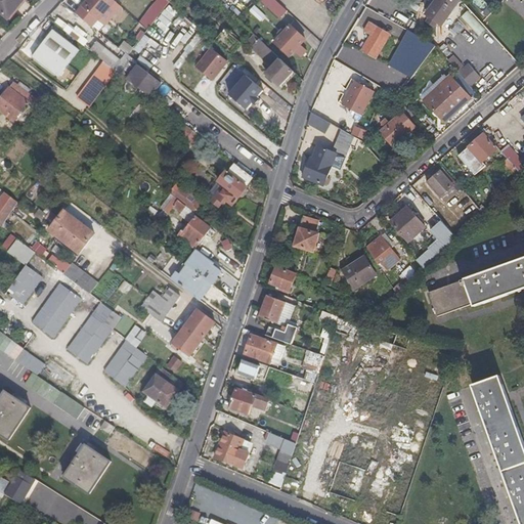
[(0,0),(0,11),(8,18),(24,0),(0,0)]
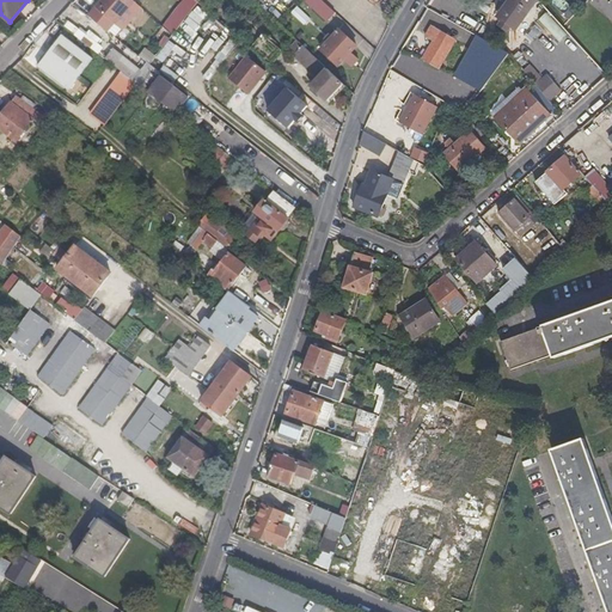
[(114,24),(133,1),(132,0),(99,0),(93,7),(114,24)]
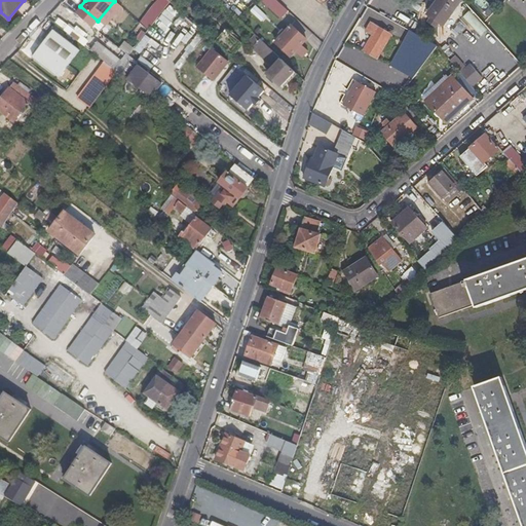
[(280,15),(287,10),(275,0),(264,0),(280,15)]
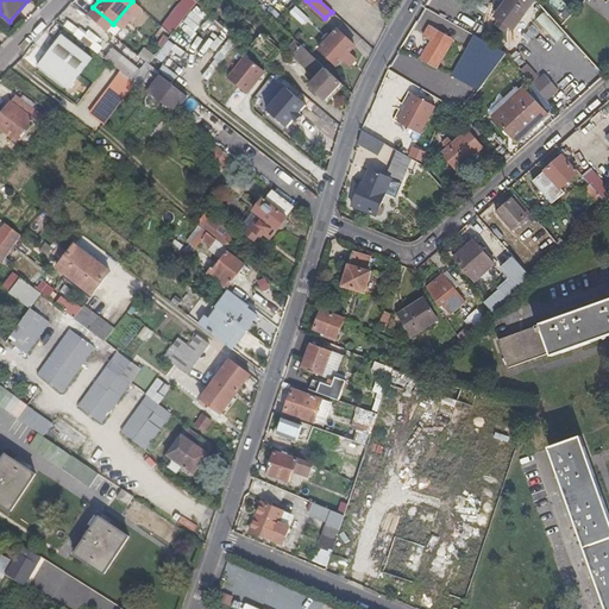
[(513,27),(531,0),(506,0),(504,4),(500,0),(496,6),(501,8),(496,16),(513,27)]
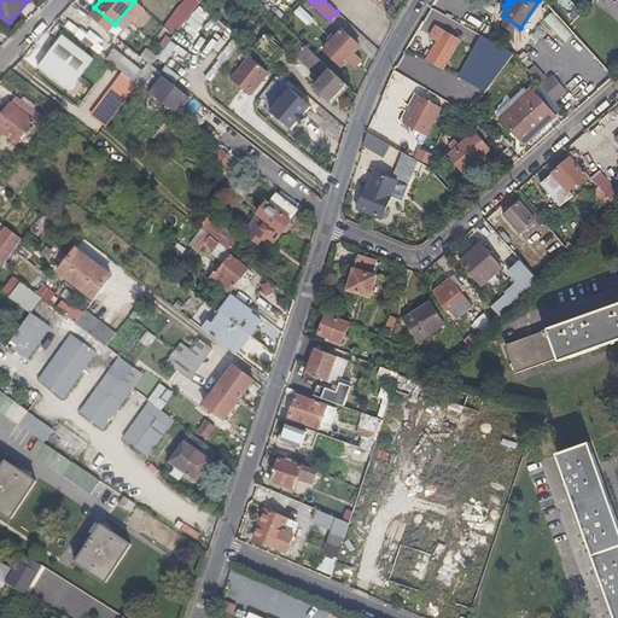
[(307,27),(314,19),(301,6),(293,13),(307,27)]
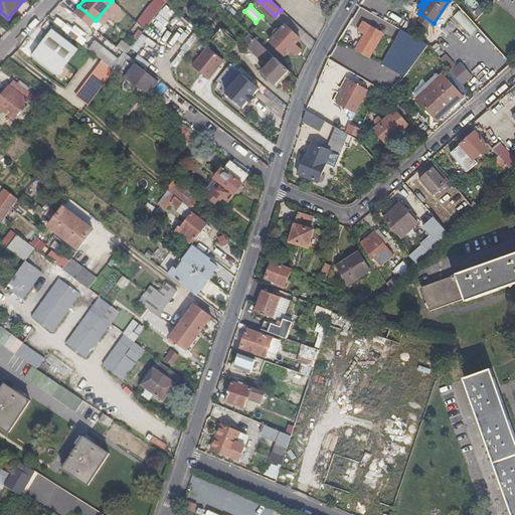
[(169,6),(149,27),(157,36),(177,15),(169,6)]
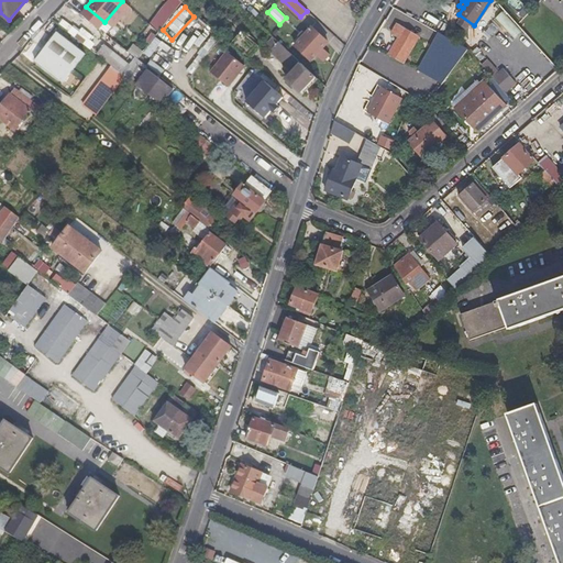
[(505,11),(496,19),(515,39),(522,31),(505,11)]
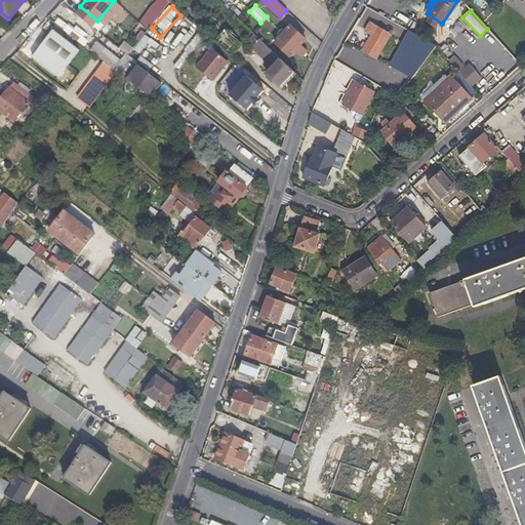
[(83,46),(90,37),(72,22),(64,30),(83,46)]
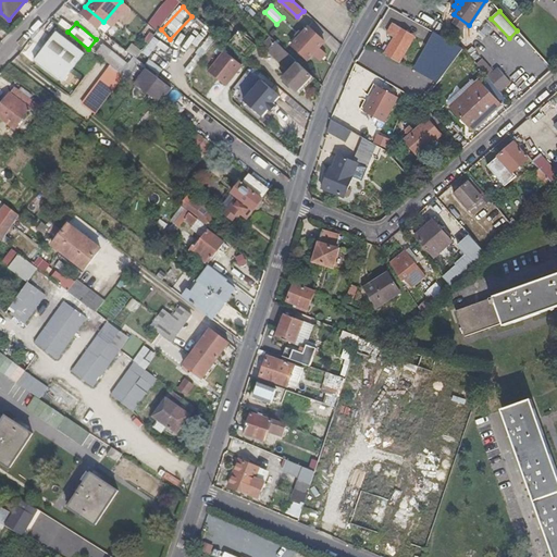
[(395,38),(401,28),(394,24),(387,34),(395,38)]
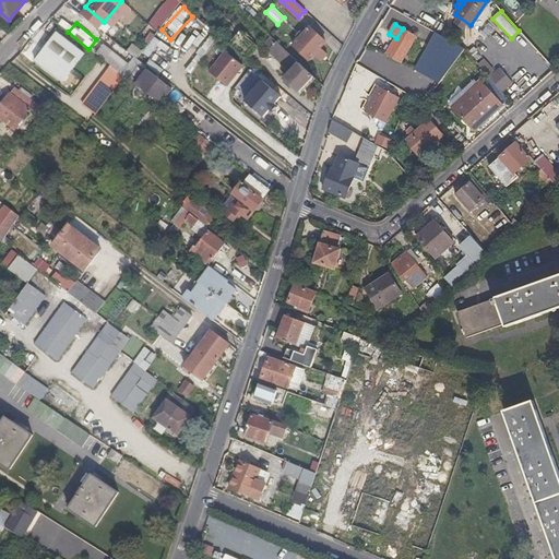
[(203,26),(192,38),(206,51),(217,39),(203,26)]
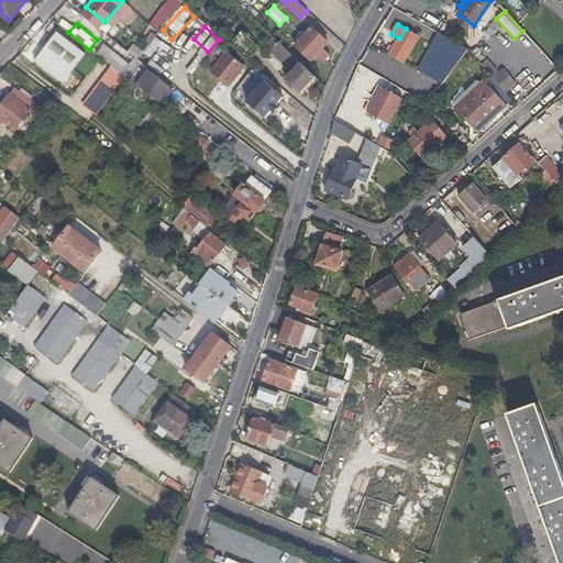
[(310,26),(294,44),(310,58),(327,42),(310,26)]
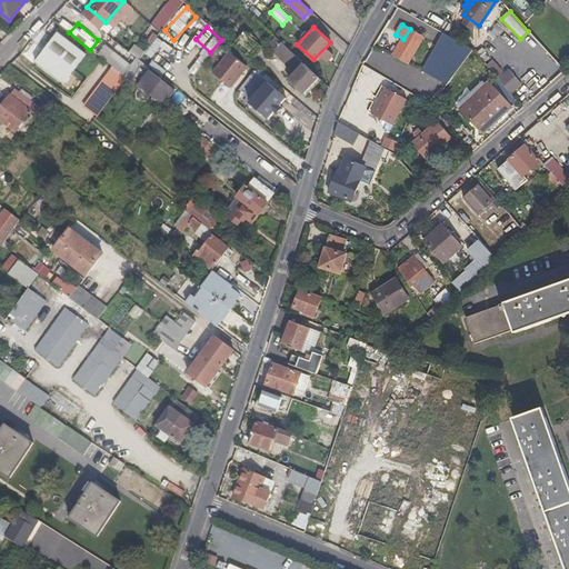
[(425,37),(410,29),(403,39),(396,53),(410,62),(425,37)]
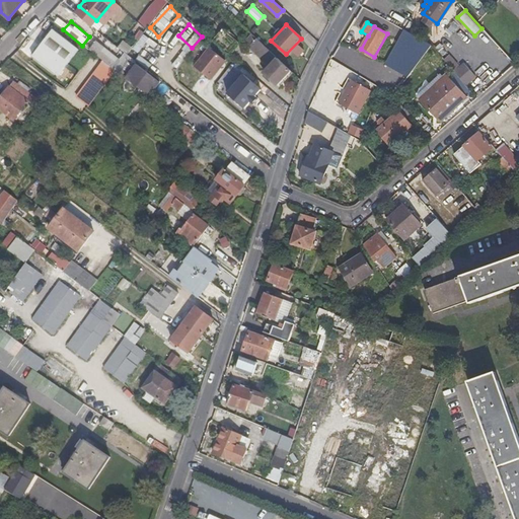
[(75,49),(49,27),(27,54),(55,75),(75,49)]
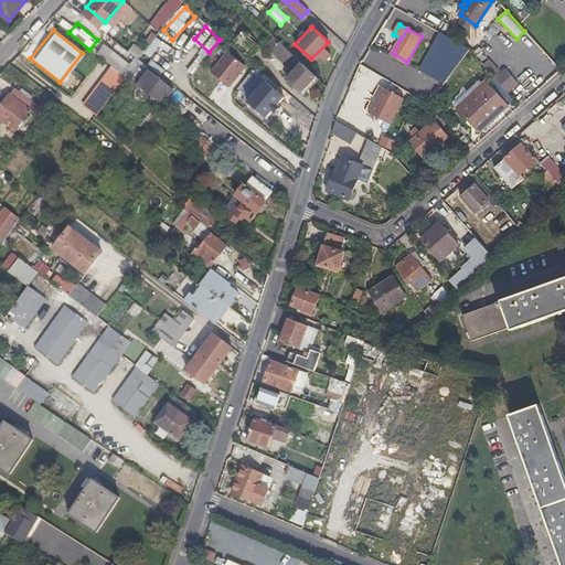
[(440,32),(420,71),(448,85),(469,48),(440,32)]
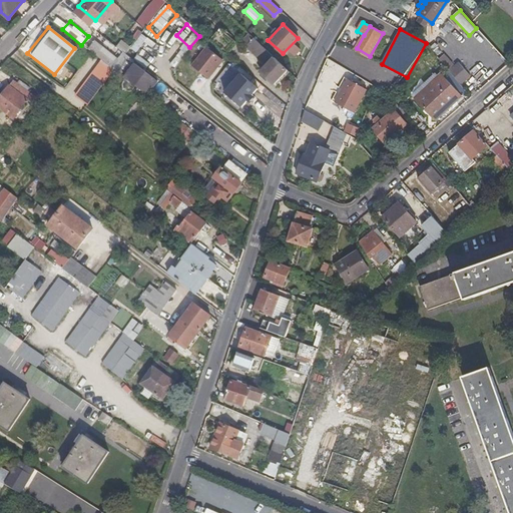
[(273,83),(287,68),(248,33),(239,42),(266,66),(260,72),(273,83)]
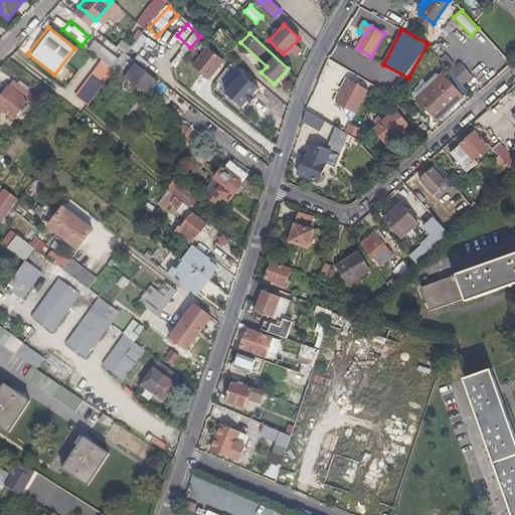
[(127,53),(132,46),(123,40),(118,47),(127,53)]
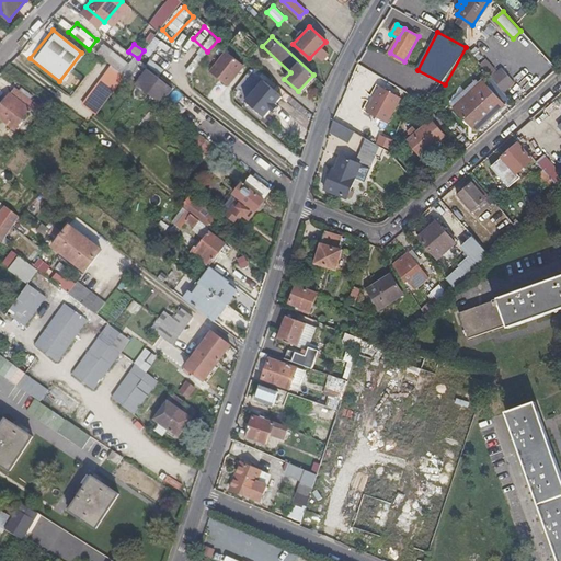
[(209,73),(231,87),(245,64),(224,50),(209,73)]
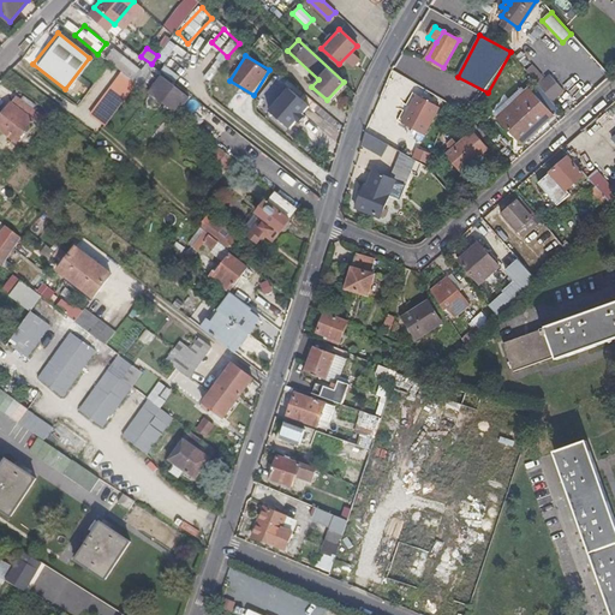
[(539,83),(545,77),(533,64),(527,70),(539,83)]
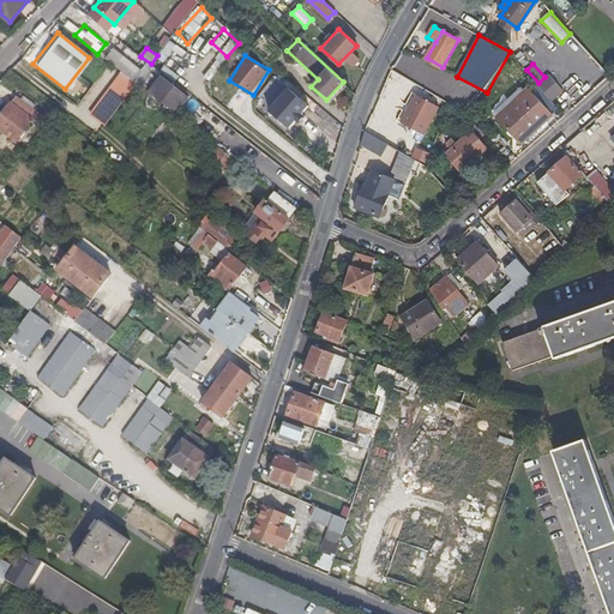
[(91,116),(109,127),(136,82),(119,71),(91,116)]
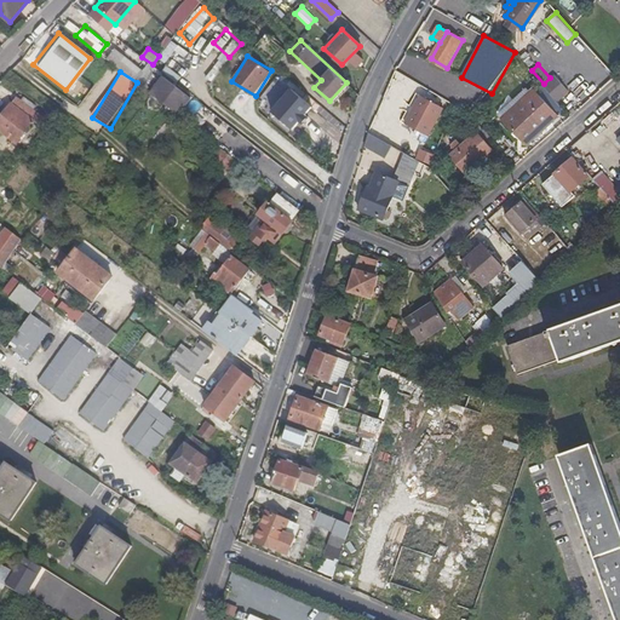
[(149,93),(171,110),(176,114),(189,98),(161,76),(149,93)]
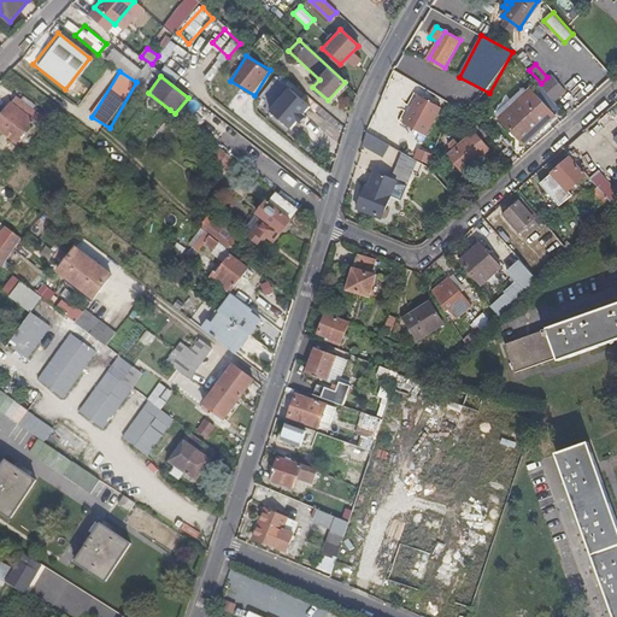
[(542,87),(556,101),(568,90),(556,76),(542,87)]
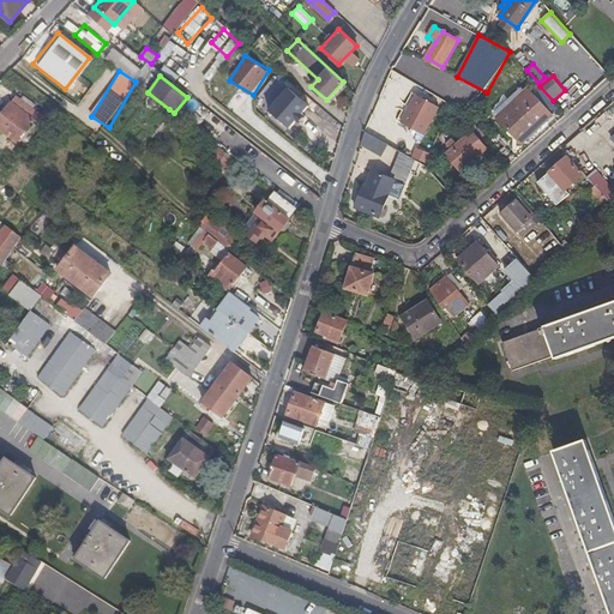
[(286,88),(265,110),(286,127),(306,104),(286,88)]
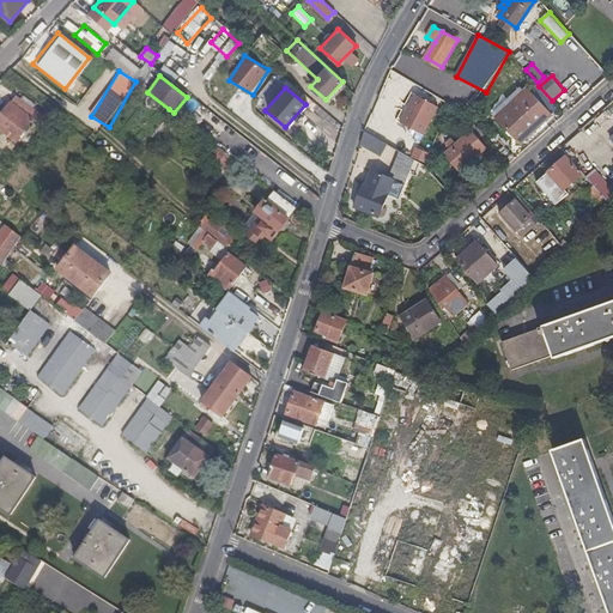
[(498,117),(509,129),(513,134),(522,143),(553,114),(530,89),(498,117)]
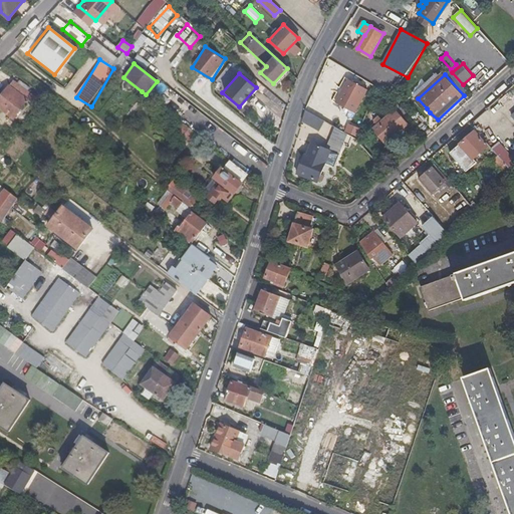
[(337,101),(349,77),(346,75),(333,98),(337,101)]
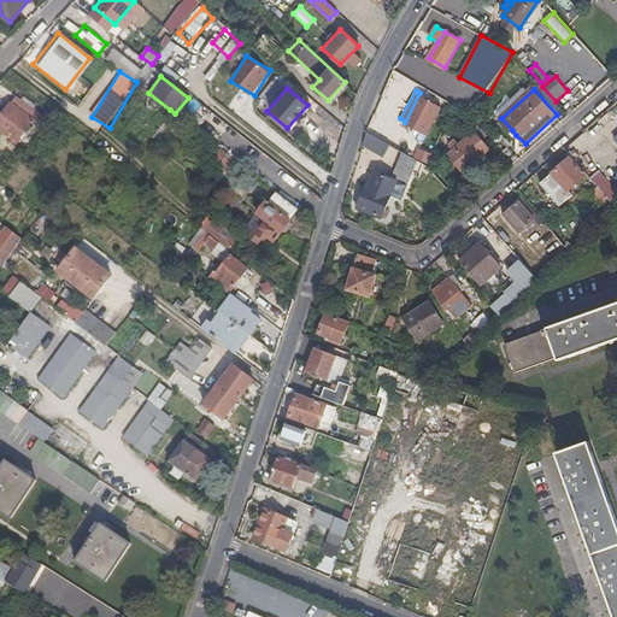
[(444,106),(419,93),(405,122),(428,134),(444,106)]
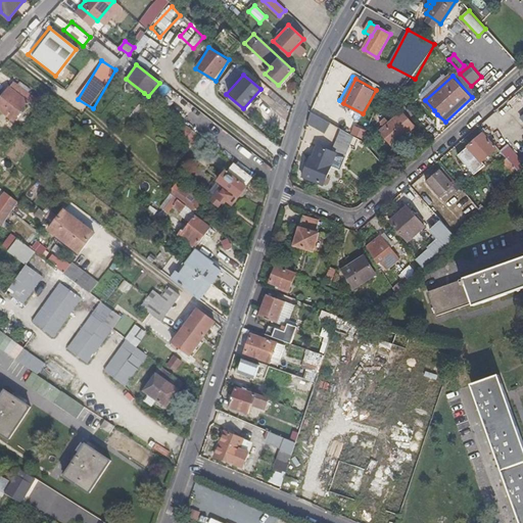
[(14,82),(0,100),(0,110),(12,121),(28,101),(25,98),(28,92),(14,82)]
